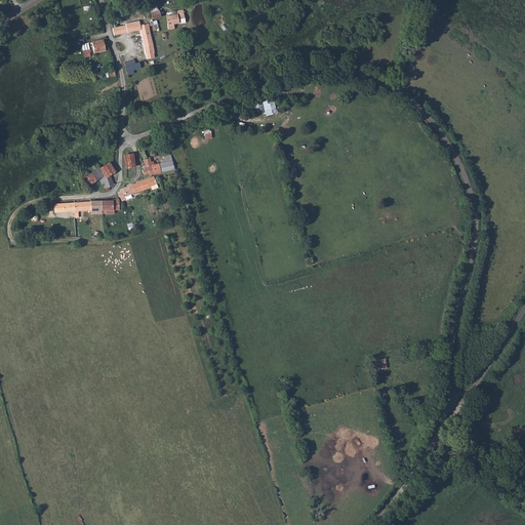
[(173,24),(186,23),(183,10),(175,11),(175,14),(171,15),(166,15),(168,30),(174,29),(173,24)]
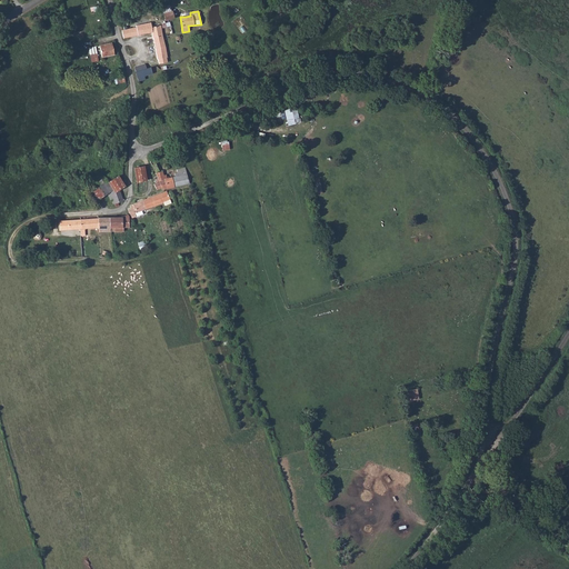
[(151,22),(136,26),(137,27),(138,35),(152,32),(152,27),(151,22)]
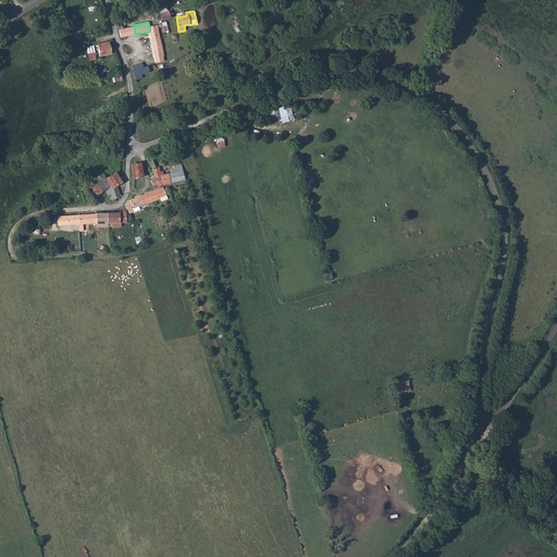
[(150,36),(159,35),(158,25),(149,26),(149,32),(150,37),(150,36)]
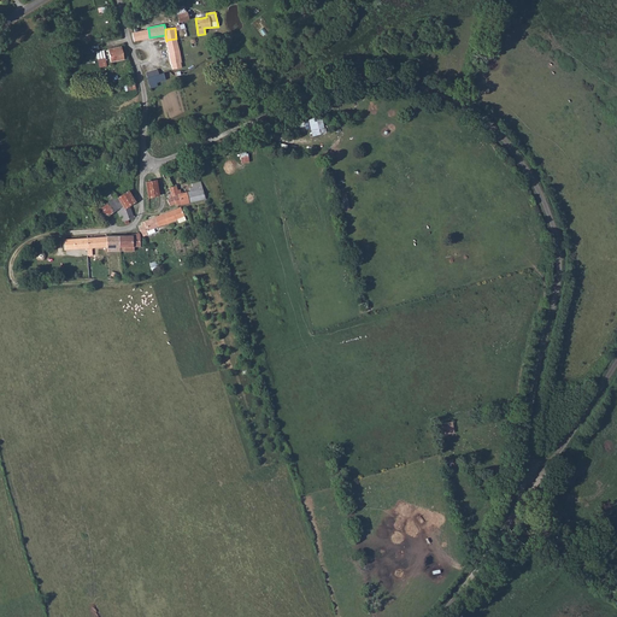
[(176,39),(166,40),(171,64),(172,69),(182,68),(181,63),(181,62),(180,56),(180,51),(176,39)]
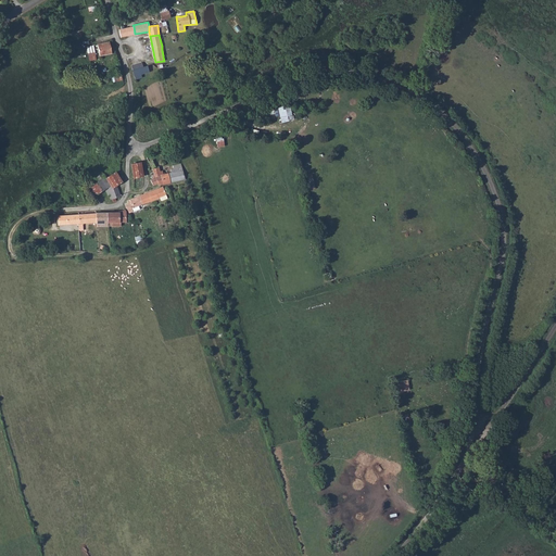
[(112,53),(110,41),(97,43),(100,55),(112,53)]
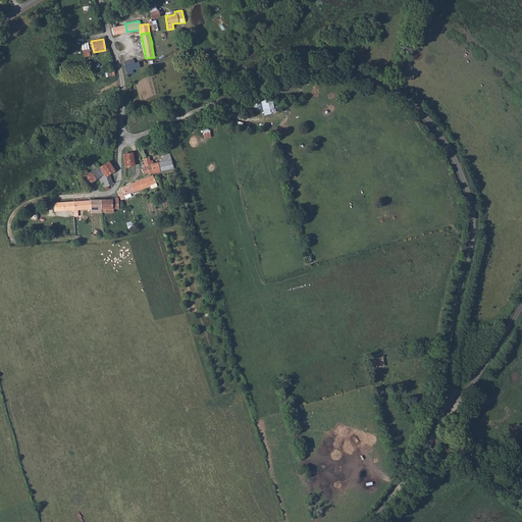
[(132,70),(140,67),(138,61),(135,62),(124,65),(126,71),(132,70)]
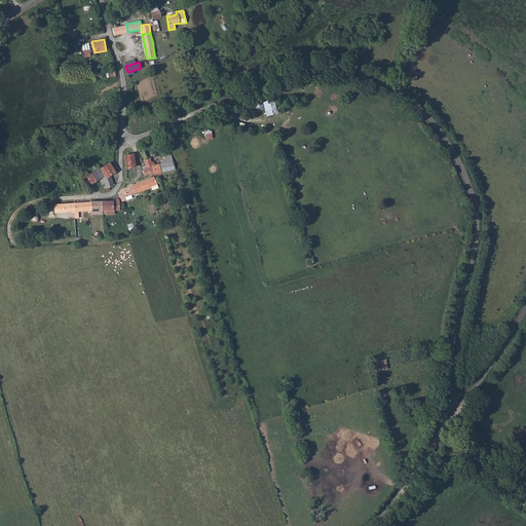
[(273,99),(263,103),(267,115),(277,112),(273,99)]
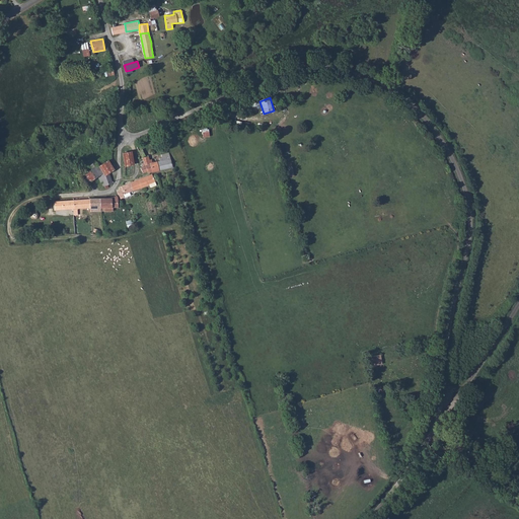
[(134,164),(132,151),(123,153),(125,166),(134,164)]
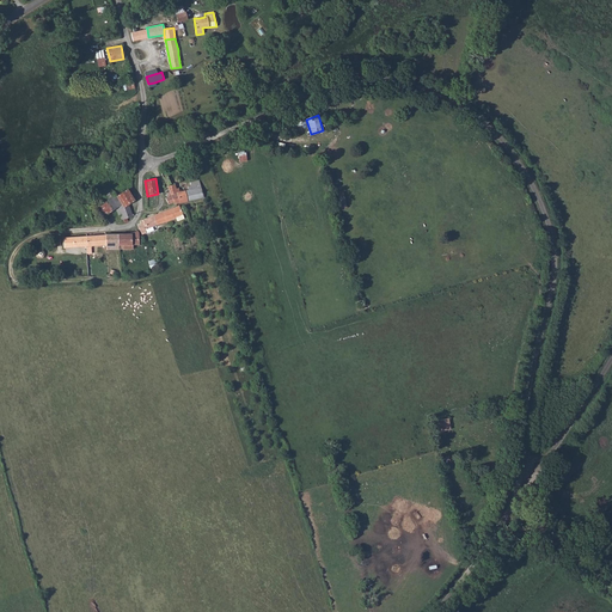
[(188,201),(194,200),(203,197),(199,181),(194,182),(190,182),(191,187),(188,187),(189,190),(185,191),(188,201)]
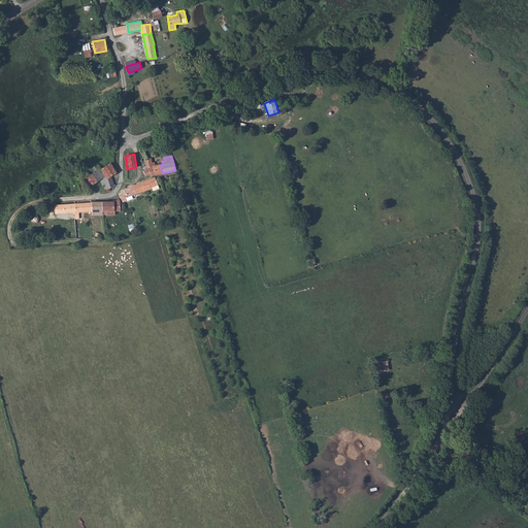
[(151,159),(144,161),(146,166),(151,174),(152,175),(162,173),(160,165),(155,166),(155,163),(152,164),(151,159)]
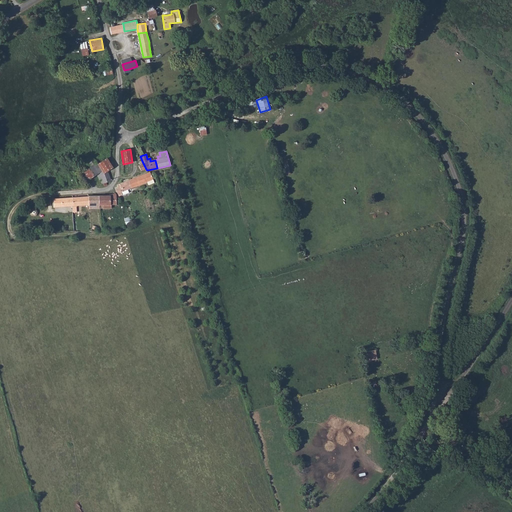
[(90,167),(92,166),(97,163),(93,158),(87,161),(90,167)]
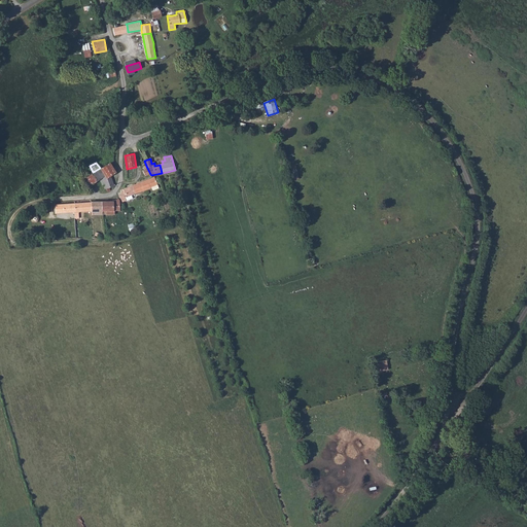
[(105,176),(114,170),(110,163),(100,169),(105,176)]
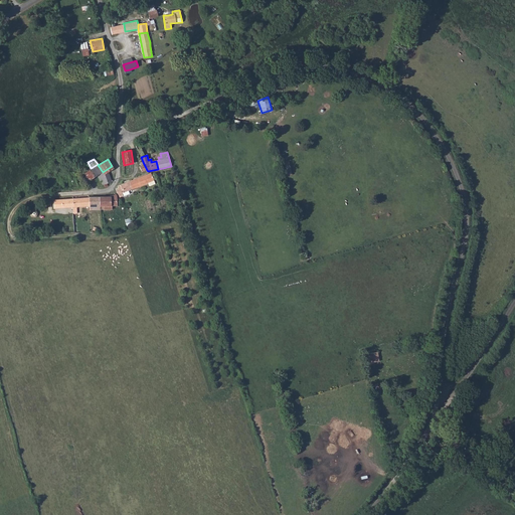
[(287,175),(292,174),(288,160),(284,161),(287,175)]
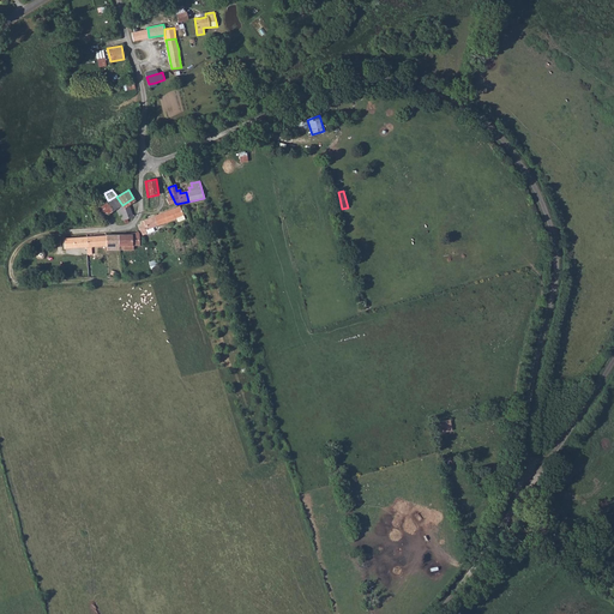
[(122,205),(116,197),(116,196),(110,199),(116,209),(122,205)]
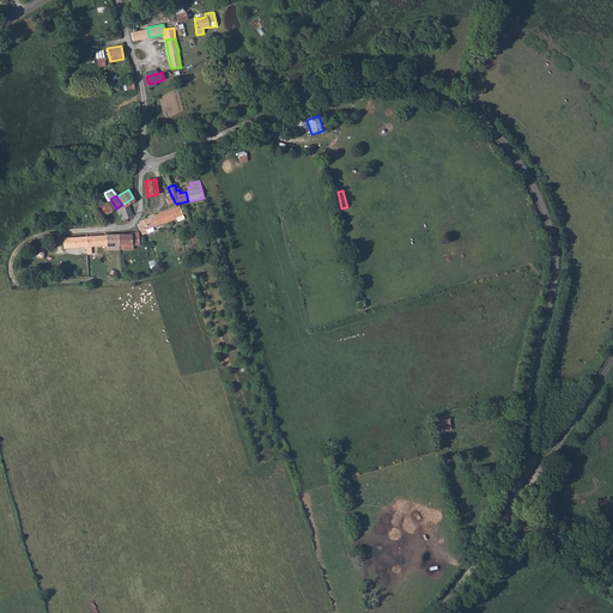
[(114,210),(116,208),(110,199),(108,200),(97,207),(102,217),(111,211),(114,210)]
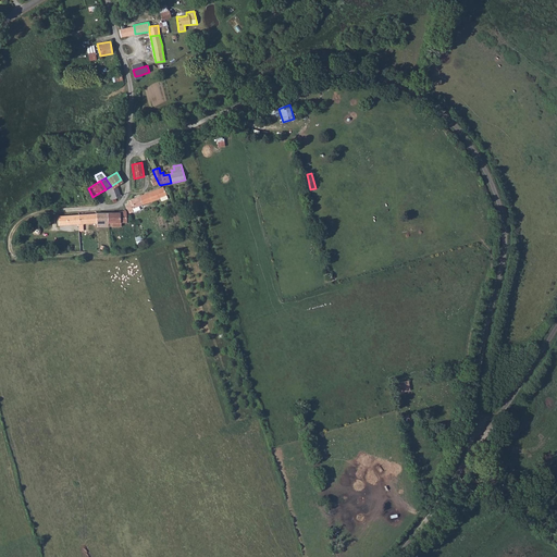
[(110,192),(107,193),(110,200),(121,196),(118,187),(109,189),(110,192)]
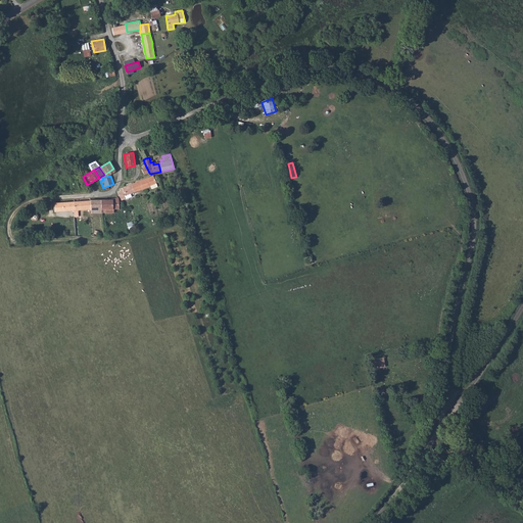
[(151,177),(140,181),(143,189),(150,186),(151,189),(157,187),(153,176),(151,176),(151,177)]
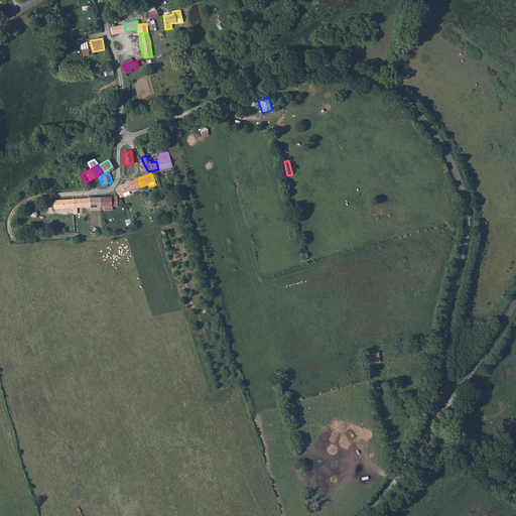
[(116,189),(118,195),(120,198),(130,194),(129,191),(141,186),(138,178),(120,185),(119,185),(118,186),(119,188),(116,189)]
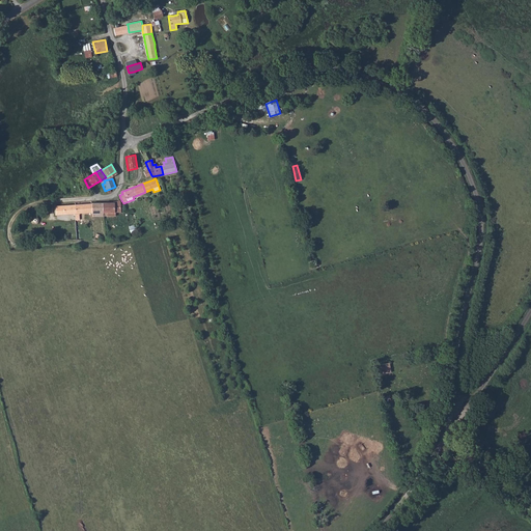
[(103,203),(103,213),(106,213),(106,216),(115,216),(115,212),(120,212),(120,202),(119,200),(113,202),(103,203)]
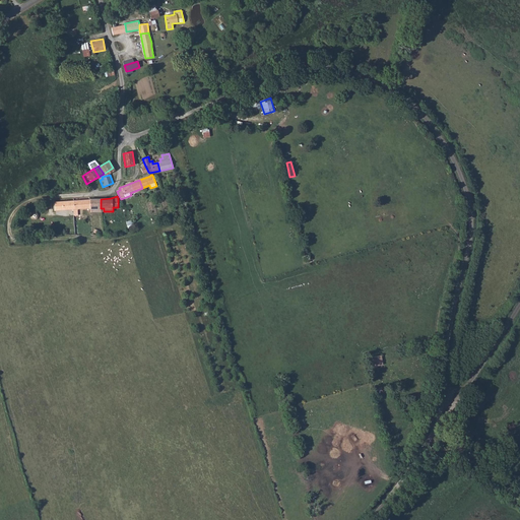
[(90,199),(73,200),(73,209),(74,215),(77,215),(77,209),(90,208),(90,199)]
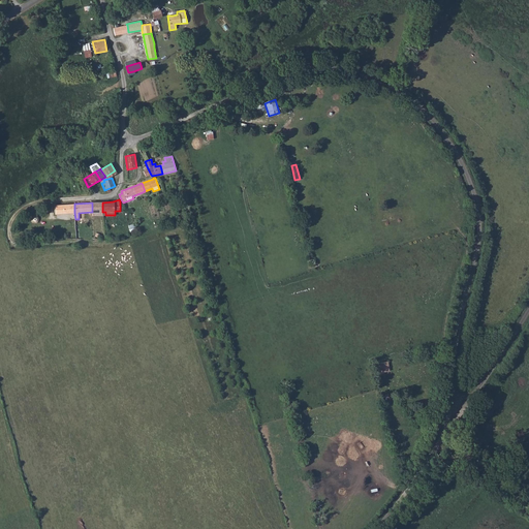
[(92,203),(92,212),(92,216),(102,216),(102,212),(102,203),(92,203)]
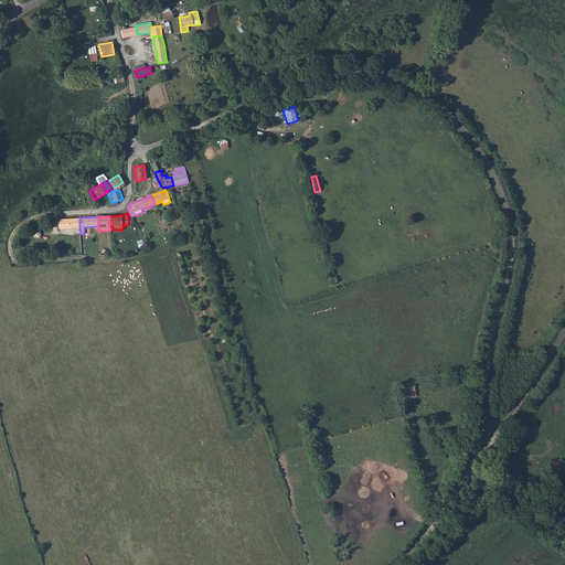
[(80,217),(59,219),(60,228),(80,227),(80,217)]
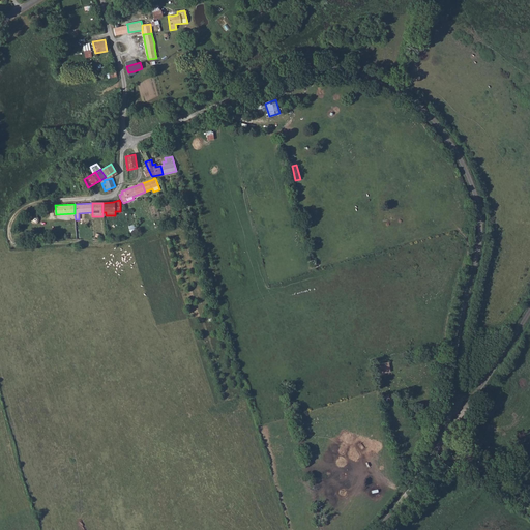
[(378,366),(383,365),(383,369),(388,367),(386,355),(376,357),(378,366)]
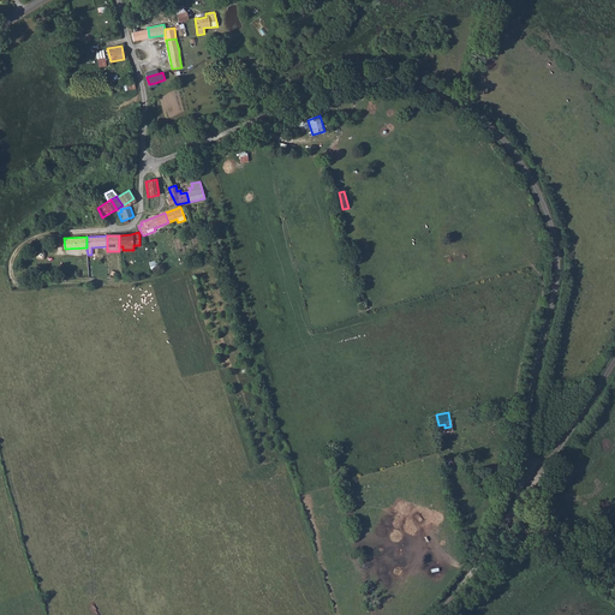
All buildings are outlined.
